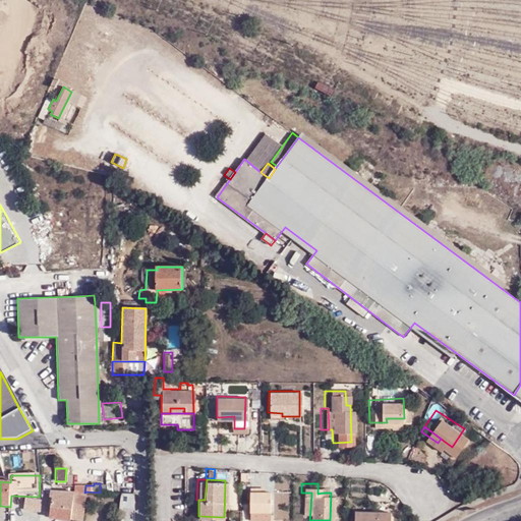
[(264,486),(249,485),(248,519),(268,520),(271,491),(264,491),(264,486)]
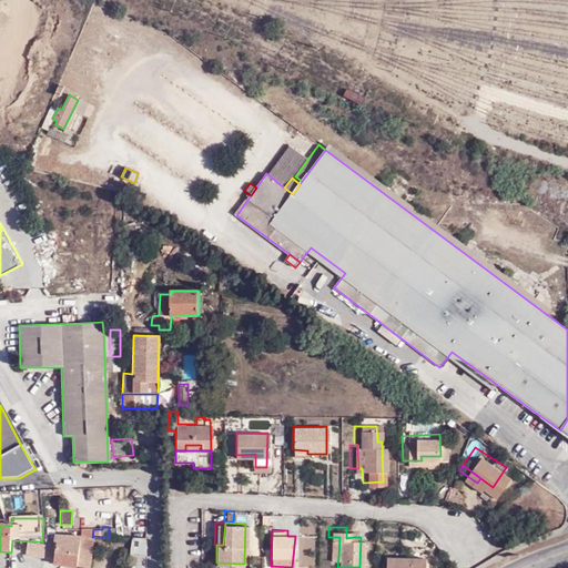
[(78,549),(78,537),(58,536),(57,563),(75,565),(78,549)]
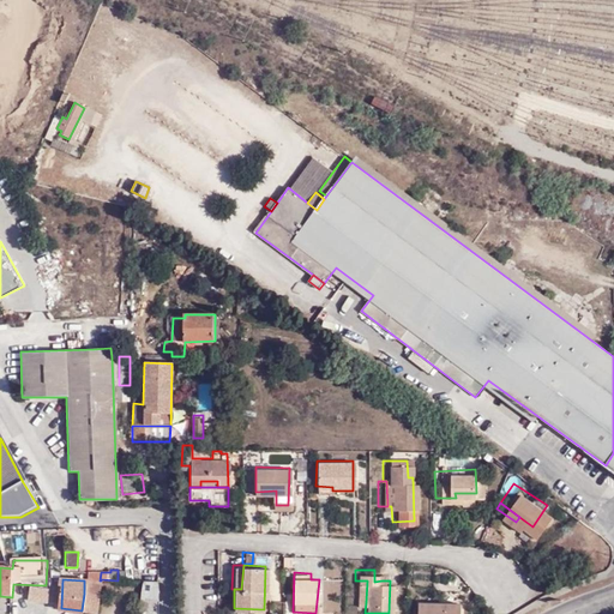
[(84,581),(84,594),(98,594),(98,581),(85,581),(84,581)]
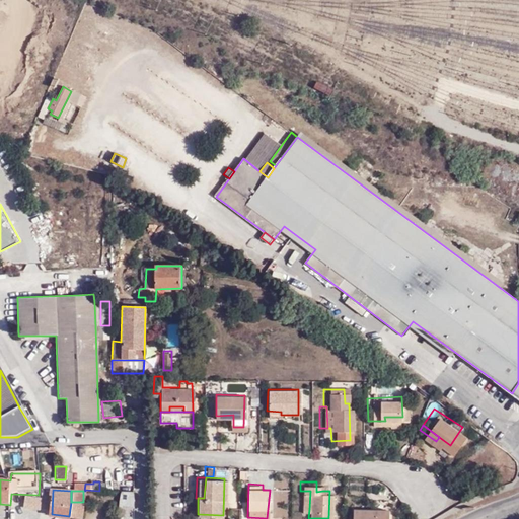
[(300,509),(309,509),(310,491),(301,491),(300,509)]
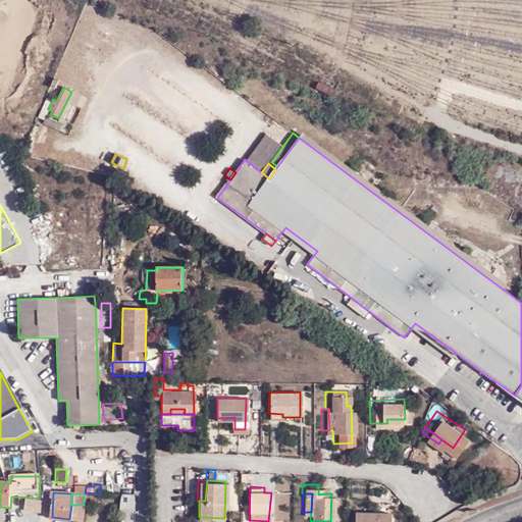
[(137,494),(124,494),(121,511),(137,511),(137,494)]
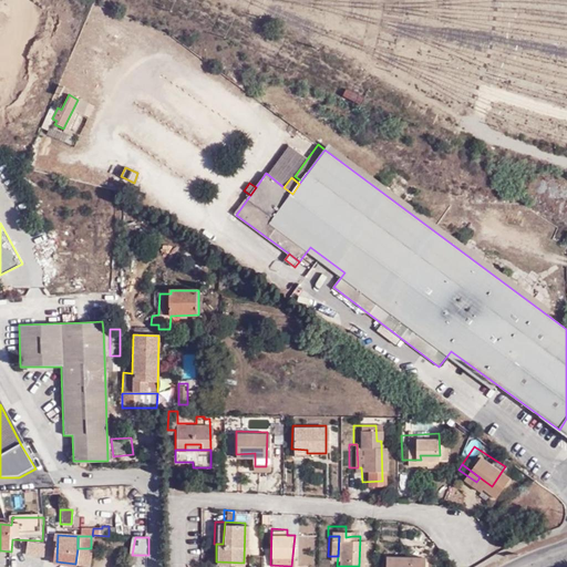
[(47,545),(30,544),(29,556),(45,558),(47,545)]
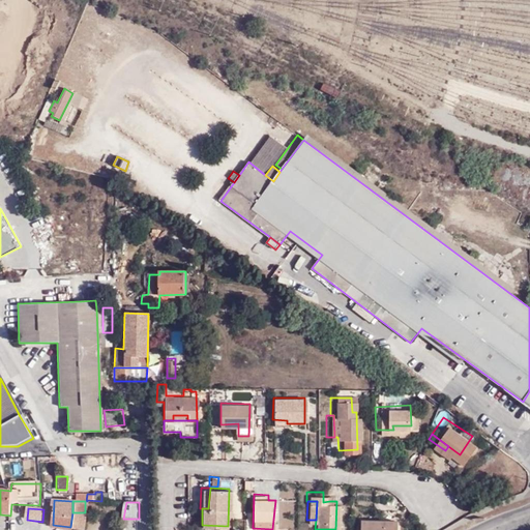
[(72,512),(70,527),(84,529),(85,512),(72,512)]
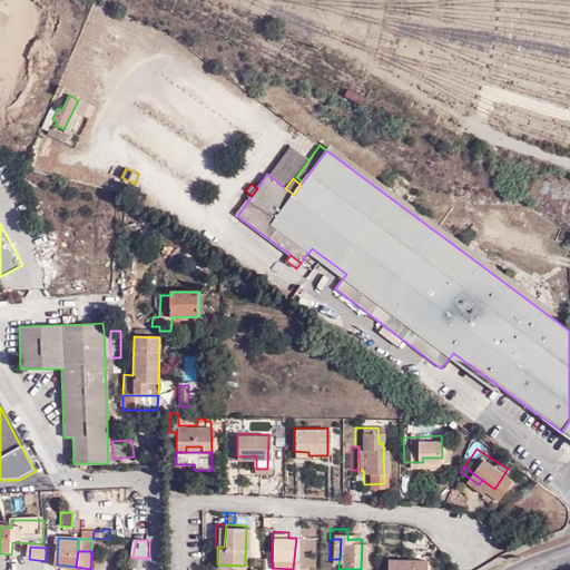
[(424,569),(425,557),(385,556),(384,569),(424,569)]
